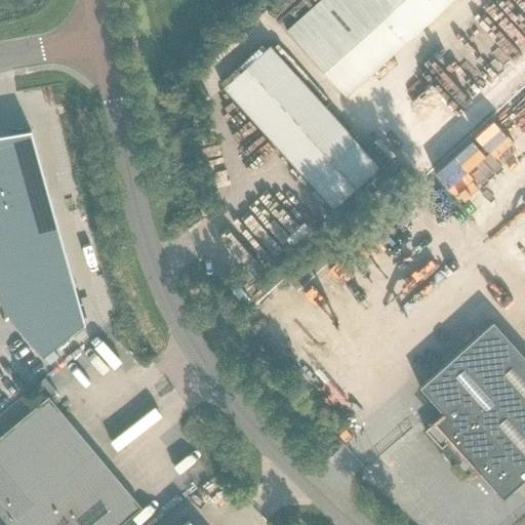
[(452,0),(319,0),(286,31),(345,96),(452,0)]
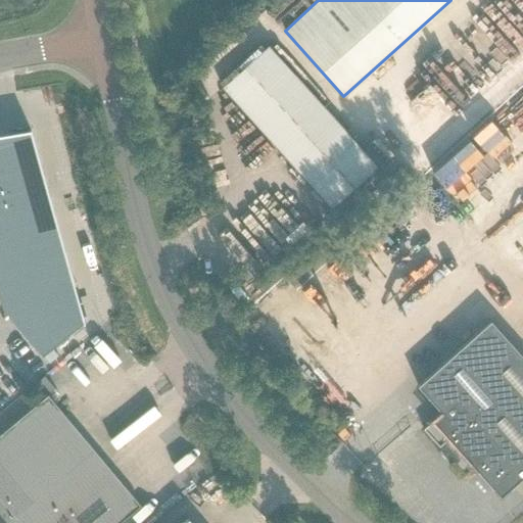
[(378,168),(268,46),(223,87),(332,208),(378,168)]
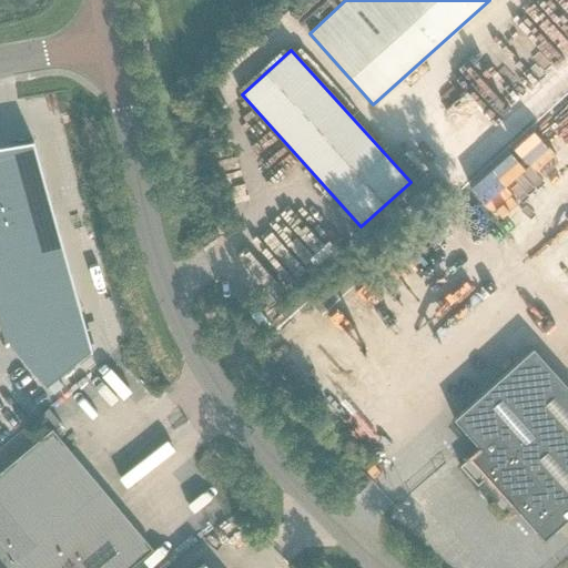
[(521,120),(465,173),(483,192),(539,140),(521,120)]
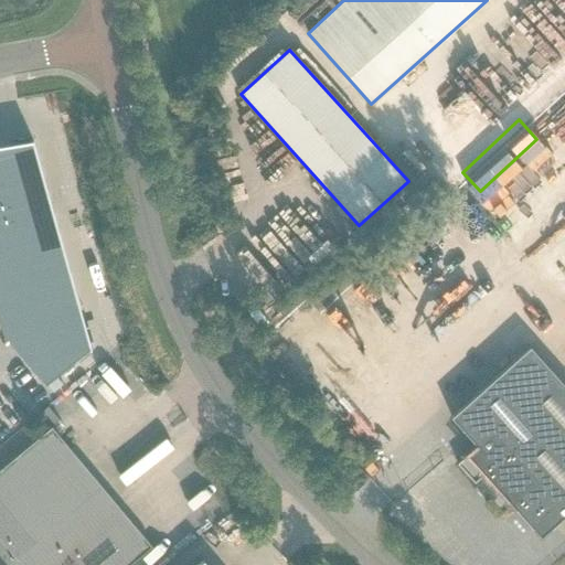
[(33,140),(0,146),(0,322),(3,333),(46,385),(89,349),(89,350),(92,349),(33,140)]
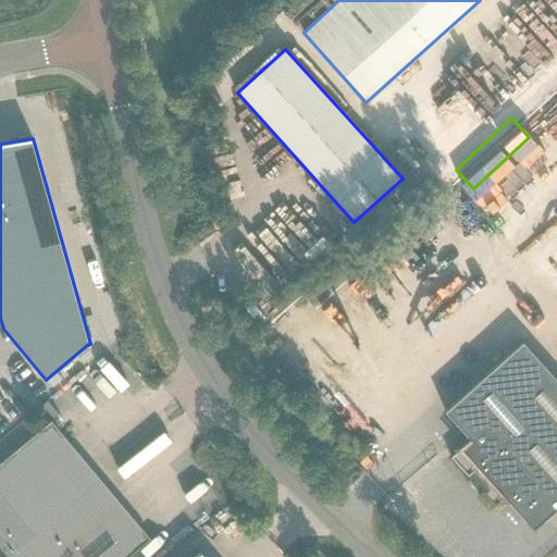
[(533,530),(556,508),(556,380),(522,342),(445,411),(470,440),(450,457),(468,477),(478,468),(533,530)]
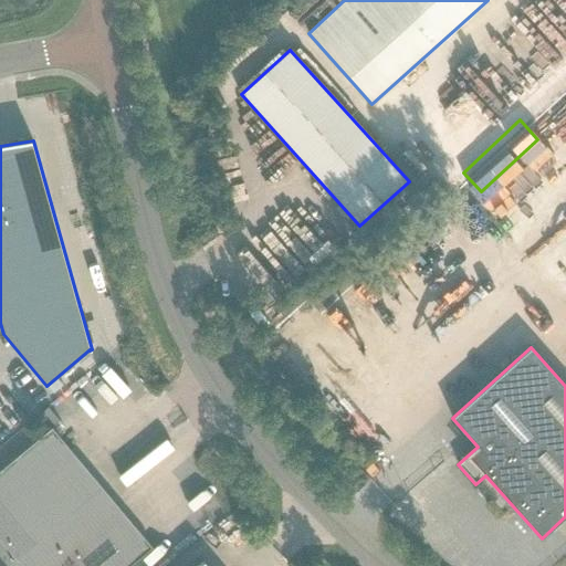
[(0,565),(8,565),(102,488),(52,428),(0,471),(0,565)]
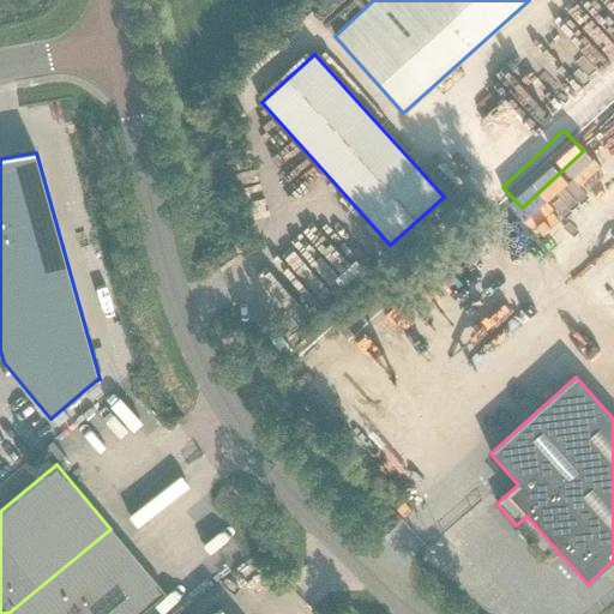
[(236,563),(260,540),(242,522),(218,543),(236,563)]
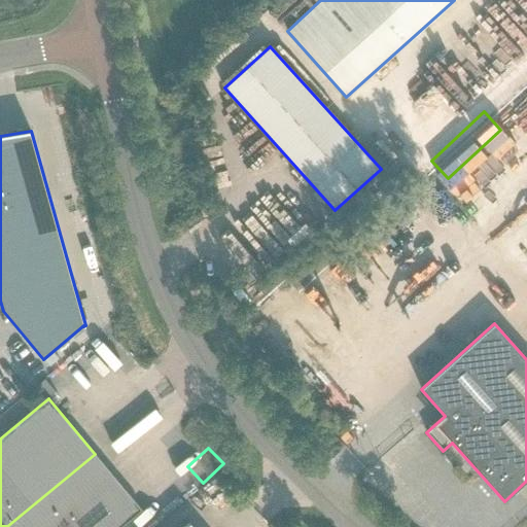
[(120,526),(141,510),(95,454),(7,526),(120,526)]
